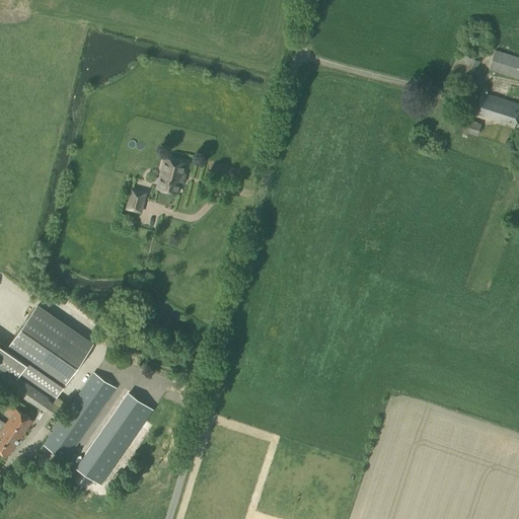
[(518,78),(518,57),(495,50),(489,69),(518,78)]
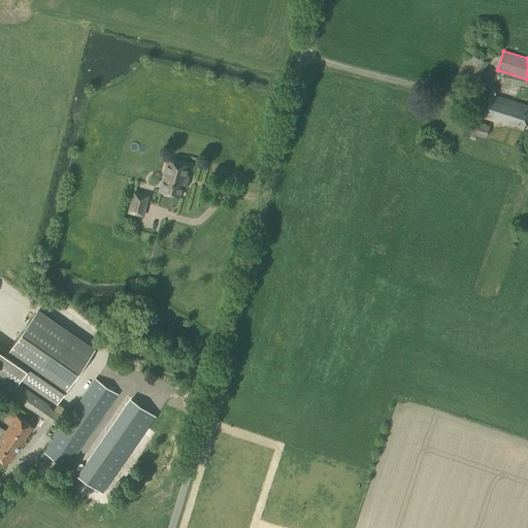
[(524,129),(527,117),(527,105),(490,94),(484,116),(524,129)]
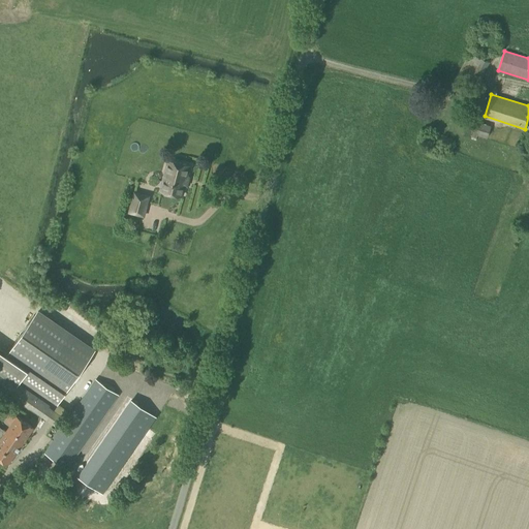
[(487,138),(491,126),(475,121),(471,133),(487,138)]
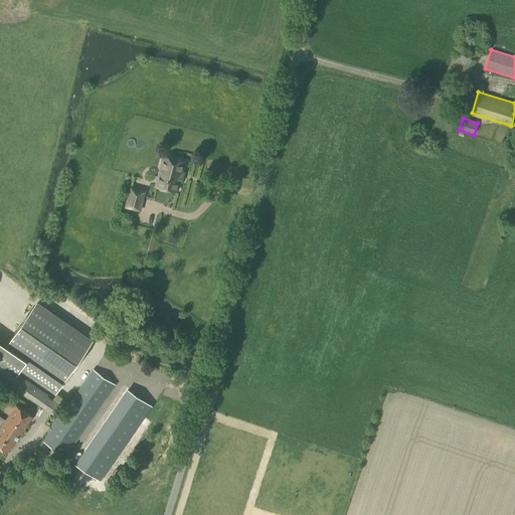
[(181,180),(183,173),(181,173),(184,161),(164,156),(160,171),(163,172),(159,187),(160,187),(161,189),(166,190),(168,189),(174,191),(176,191),(179,180),(181,180)]
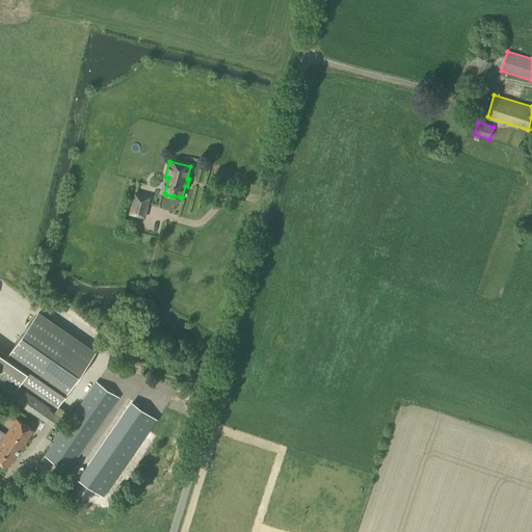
[(145,219),(152,196),(134,192),(128,214),(145,219)]
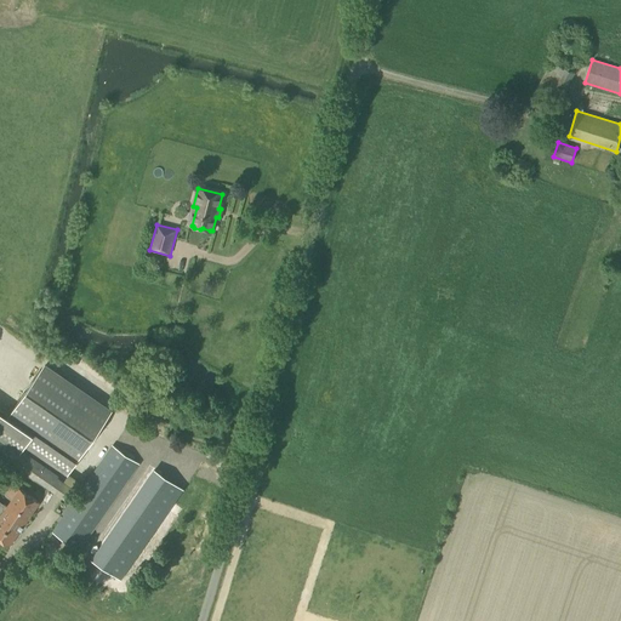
[(140,463),(113,445),(84,486),(68,474),(108,417),(39,370),(7,417),(0,411),(0,439),(20,454),(15,462),(69,501),(75,491),(79,494),(52,533),(120,580),(183,489),(142,460),(140,463)]
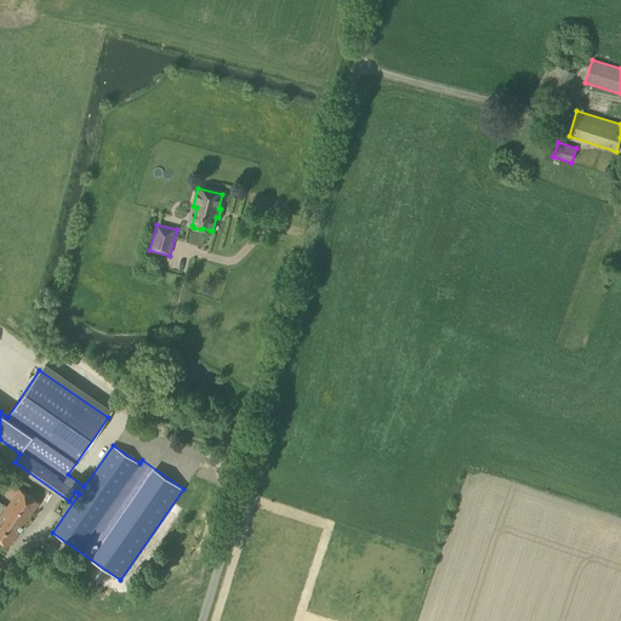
[(0,539),(10,547),(40,503),(20,489),(0,517),(0,539)]
